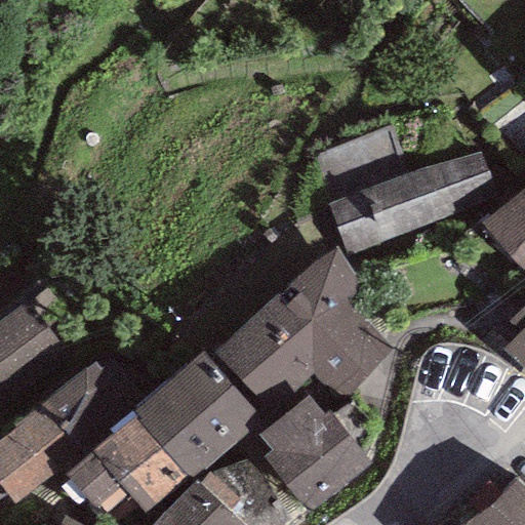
[(480,151),(328,203),(347,254),(497,201),(480,151)]
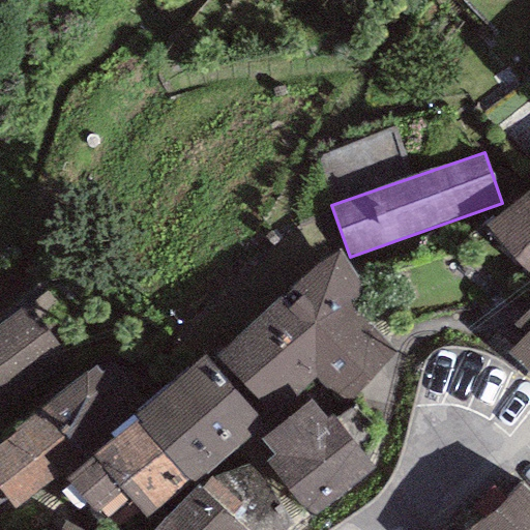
[(529,189),(483,227),(529,278),(529,277),(529,189)]
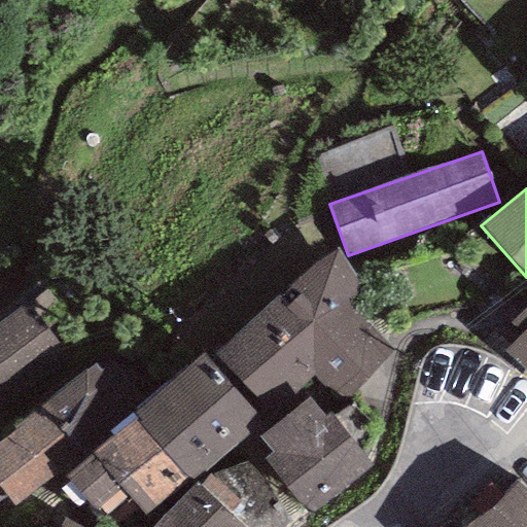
[(363,286),(337,249),(216,354),(277,422),(308,397),(324,418),(330,413),(349,399),(393,353),(347,303),(363,286)]
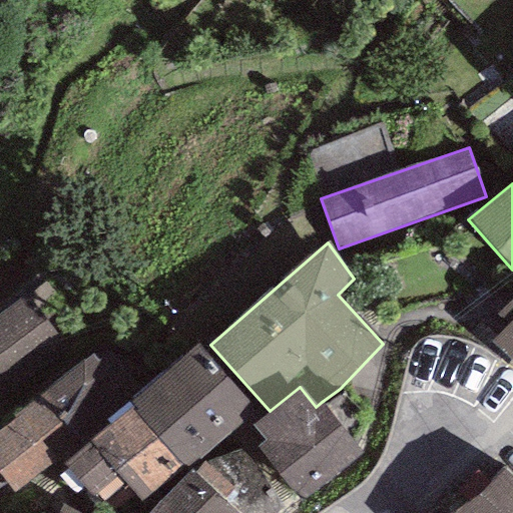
[(0,314),(0,392),(63,346),(25,295),(0,314)]
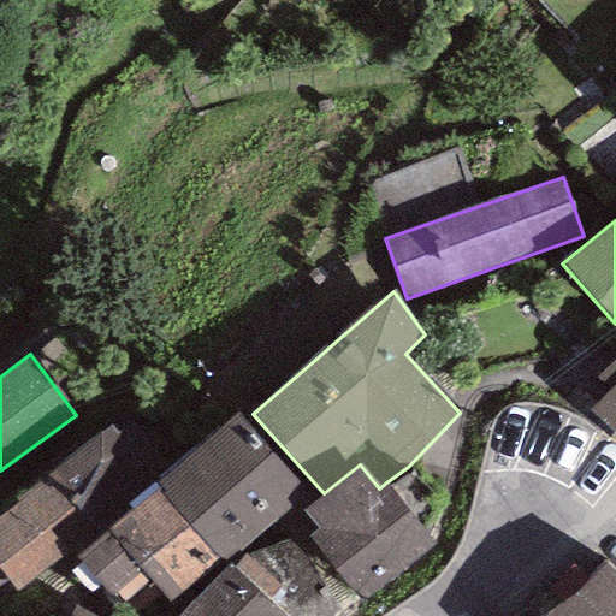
[(615,360),(598,380),(608,390),(588,410),(615,434),(615,360)]
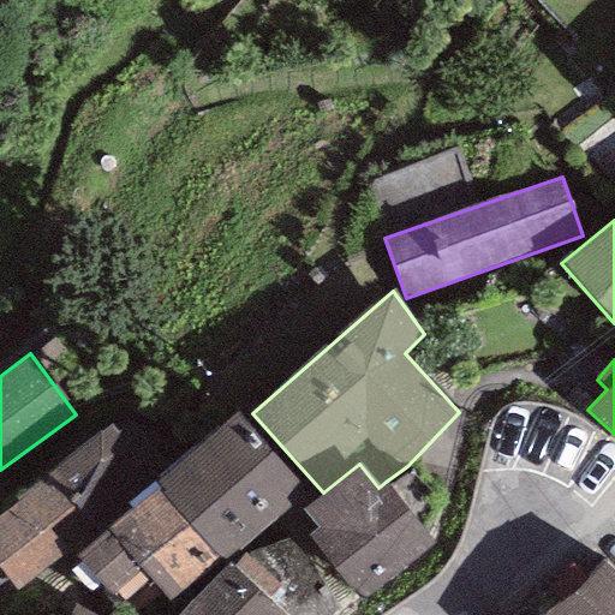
[(308,491),(236,412),(155,484),(160,488),(221,555),(226,561),(308,491)]
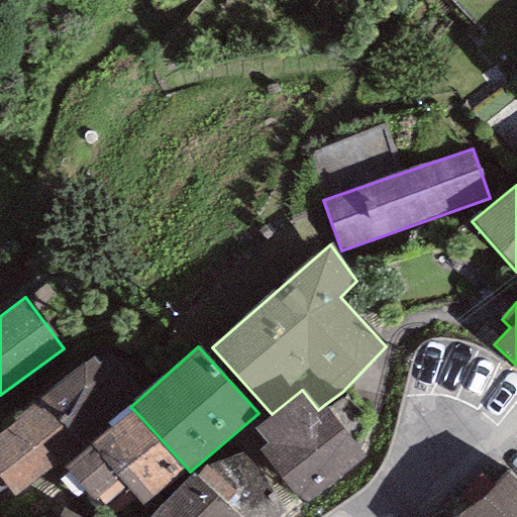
[(93,354),(39,401),(81,447),(142,393),(110,355),(101,363),(93,354)]
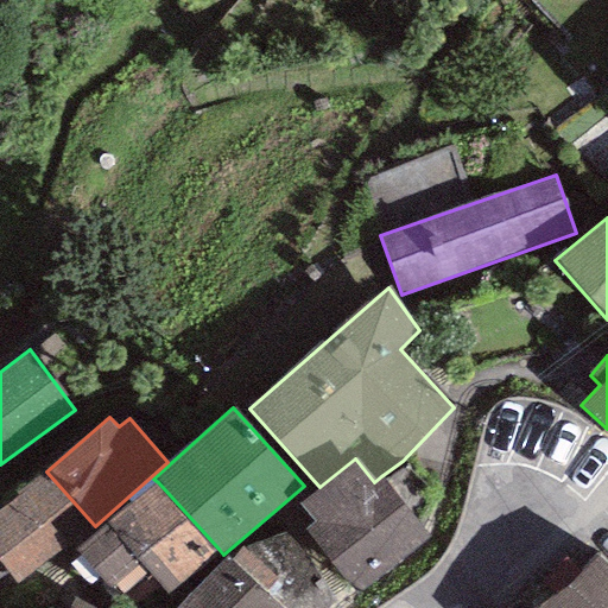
[(374,482),(355,458),(320,487),(298,504),(314,523),(306,529),(359,594),(430,538),(381,476),(374,482)]
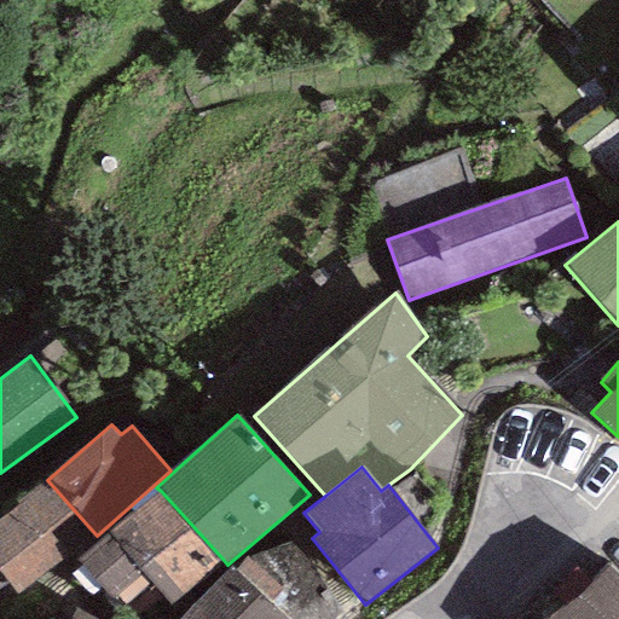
[(97,536),(47,480),(0,515),(0,576),(16,596),(97,536)]
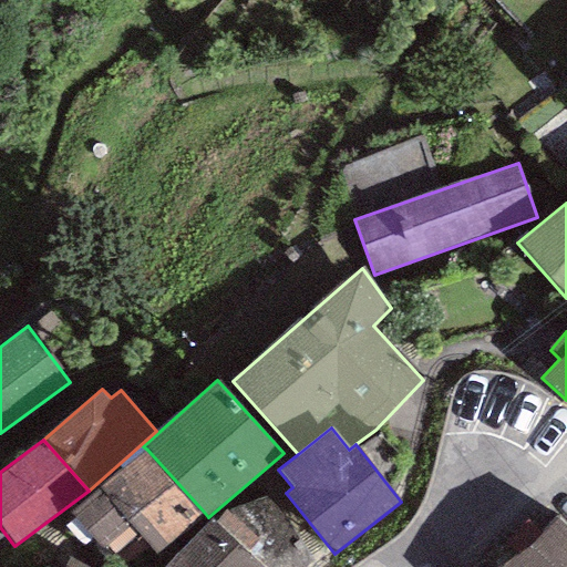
[(156,556),(204,512),(147,450),(68,513),(111,557),(136,534),(156,556)]
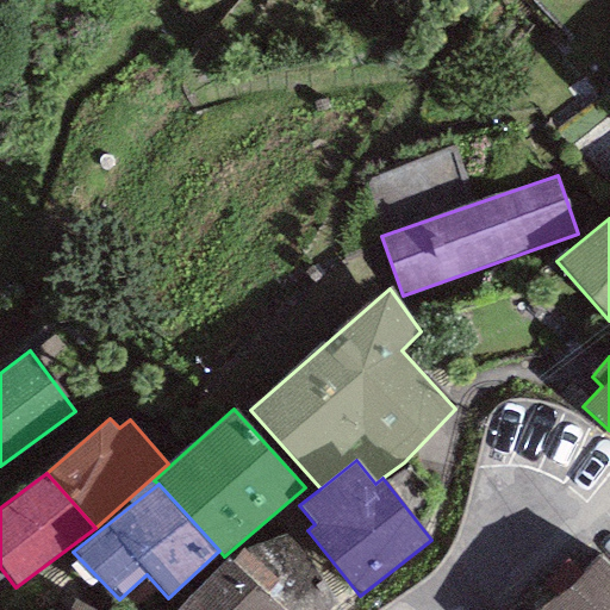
[(609,609),(609,562),(601,553),(536,609),(609,609)]
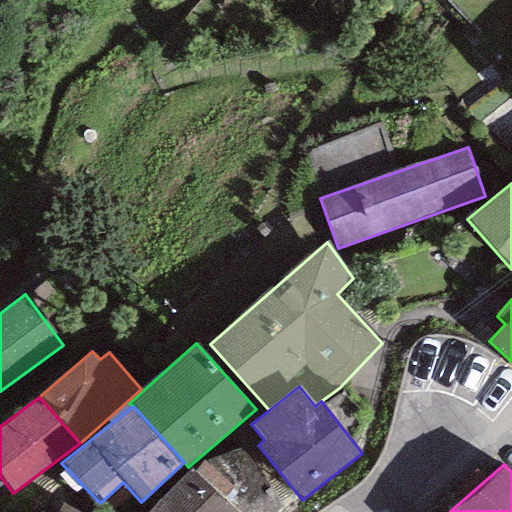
[(236,511),(190,468),(158,501),(170,511),(236,511)]
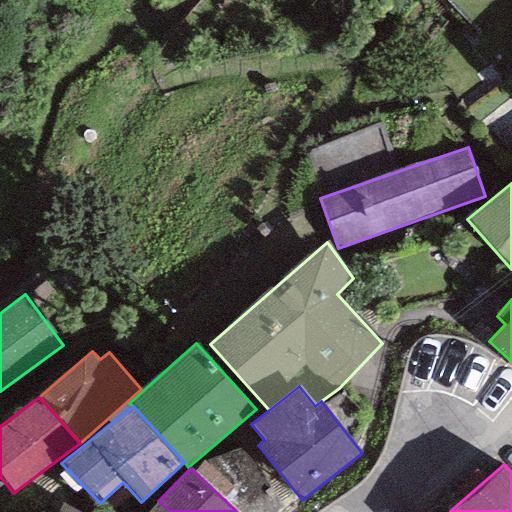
[(170,511),(158,501),(148,511),(170,511)]
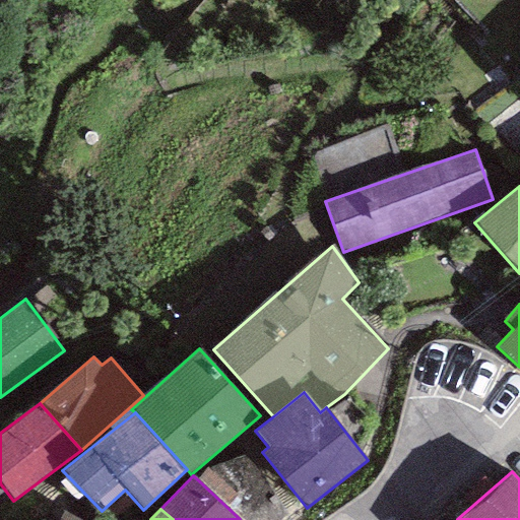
All buildings are outlined.
